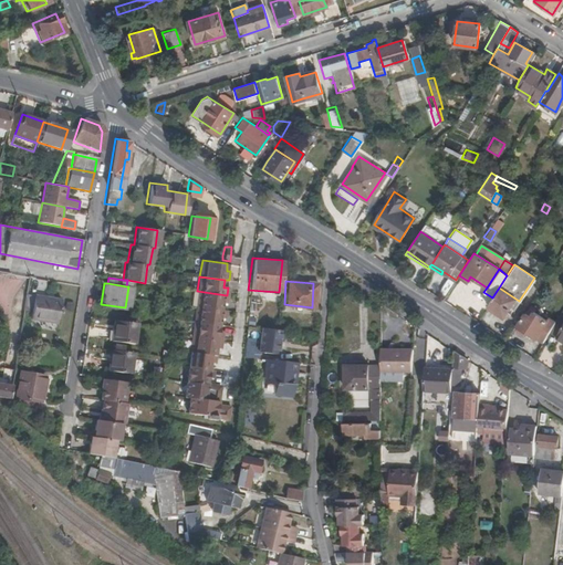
[(519,301),(499,288),(492,297),(487,306),(502,317),(509,307),(513,310),(519,301)]
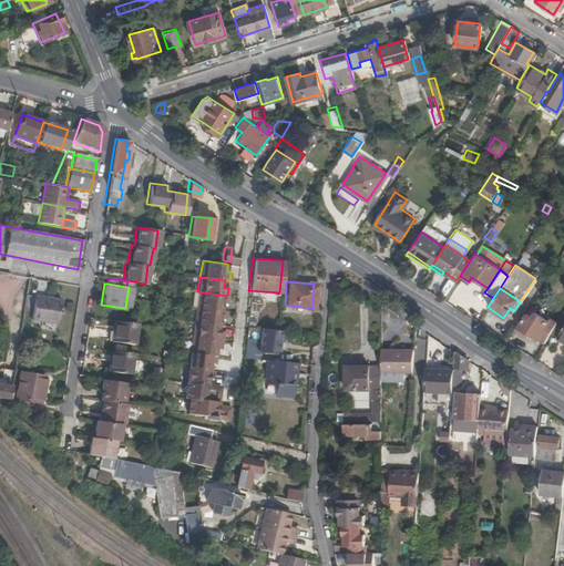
[(197,291),(195,307),(221,311),(222,304),(226,304),(227,296),(197,291)]
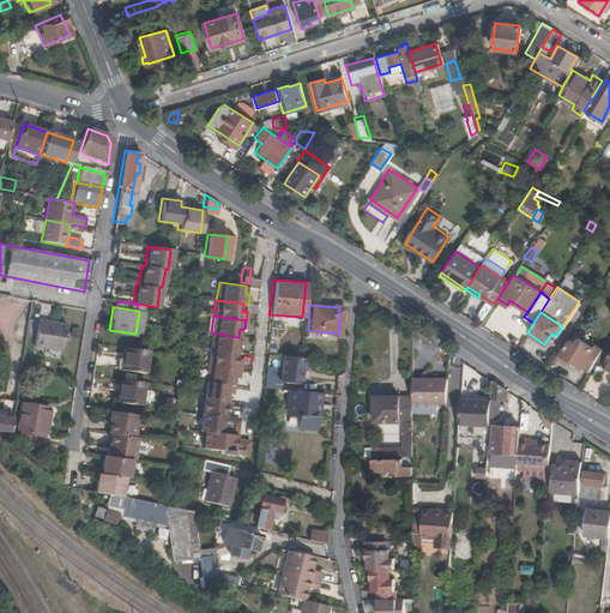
[(64,326),(26,319),(23,337),(31,338),(31,347),(60,350),(64,326)]
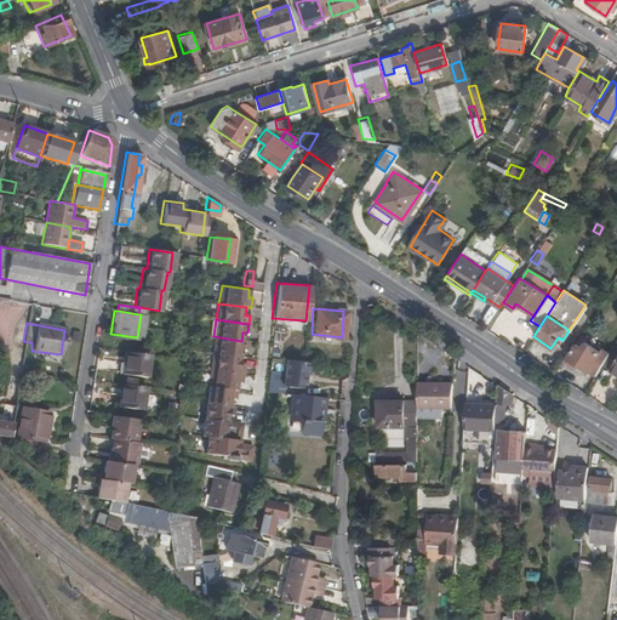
[(177,337),(187,339),(188,329),(186,329),(186,323),(180,323),(177,337)]
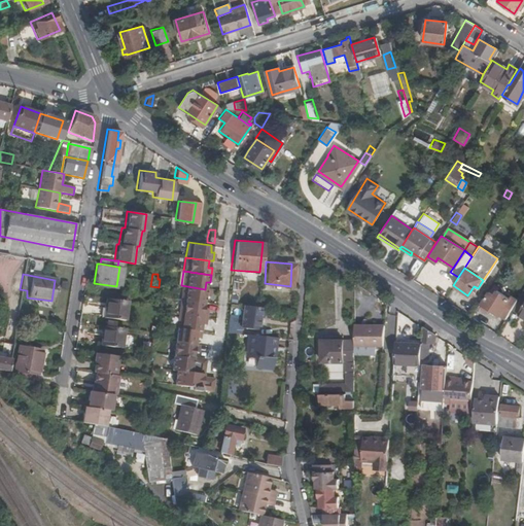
[(181,285),(180,301),(203,303),(204,296),(208,296),(209,289),(205,289),(181,285)]
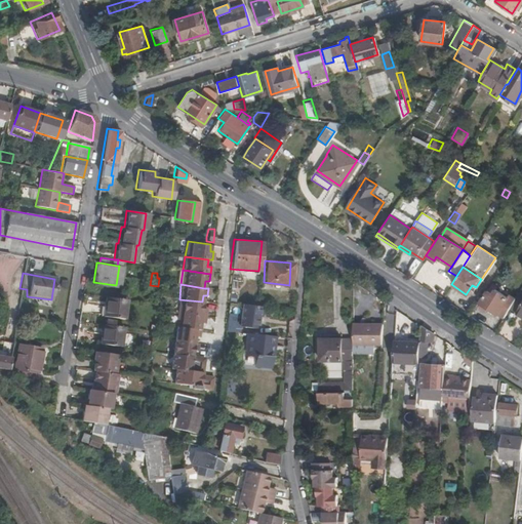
[(479,303),(503,317),(508,308),(512,301),(506,298),(493,289),(491,294),(486,290),(479,303)]
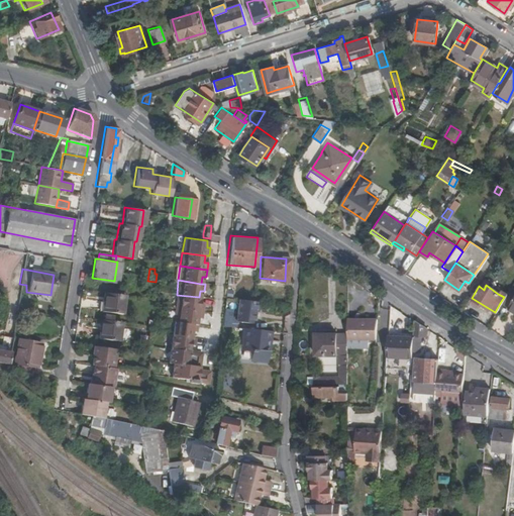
[(507,307),(513,294),(513,288),(510,286),(504,297),(500,303),(507,307)]
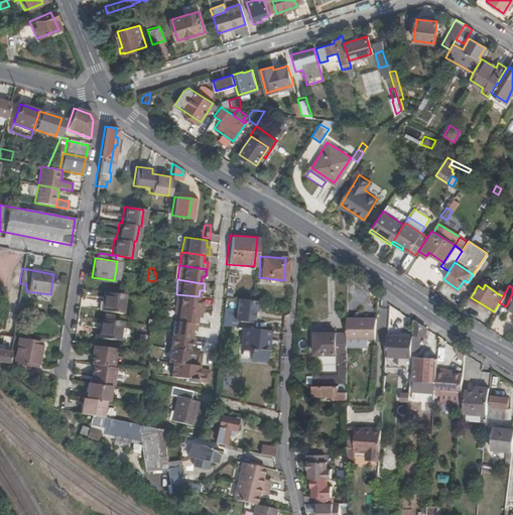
[(120,294),(100,291),(97,310),(117,313),(120,294)]
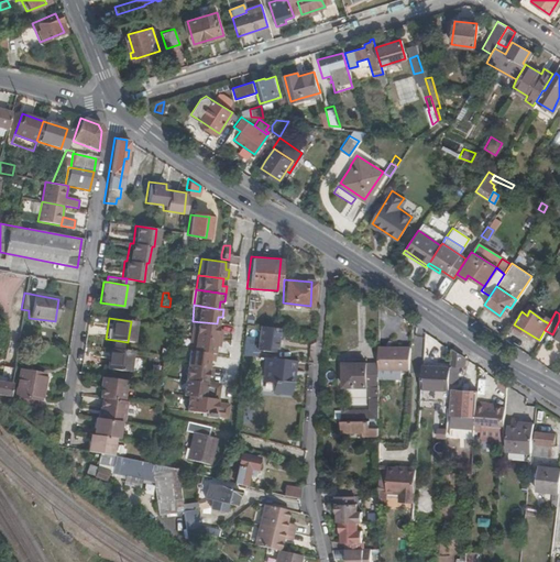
[(193,321),(190,335),(219,339),(220,331),(216,331),(217,323),(193,321)]
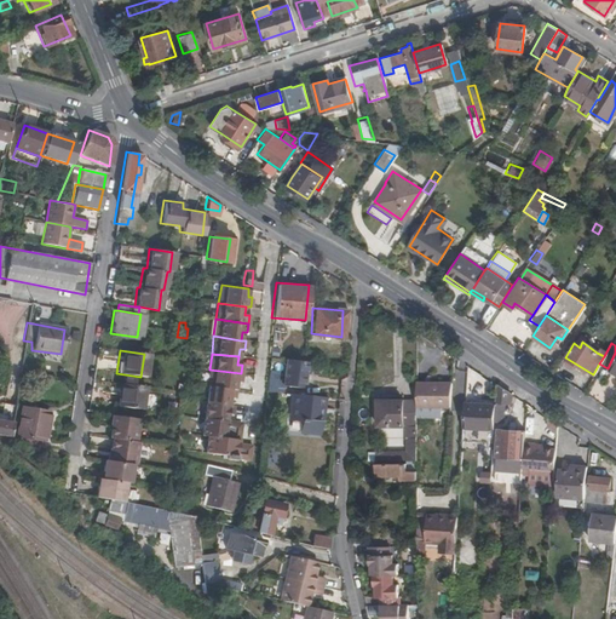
[(301,387),(303,360),(285,359),(281,384),(301,387)]
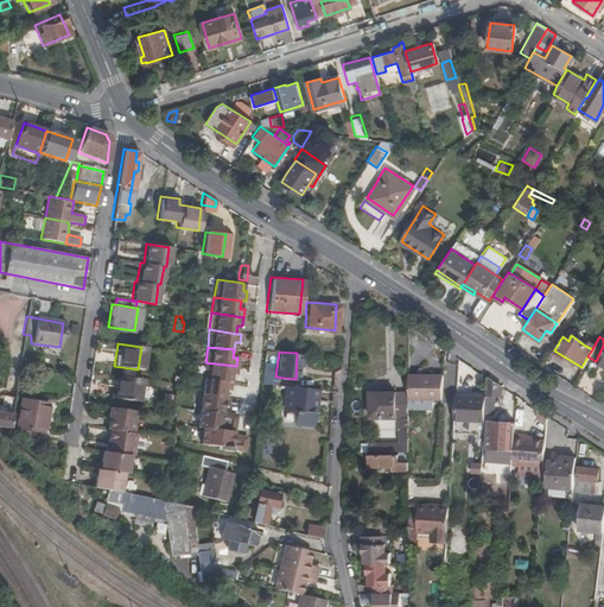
[(205,362),(203,379),(229,383),(230,375),(235,375),(236,366),(205,362)]
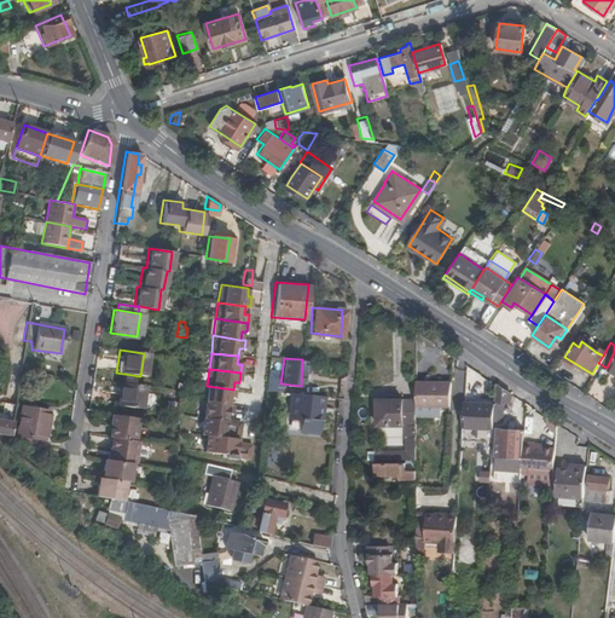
[(447,404),(448,380),(413,377),(413,398),(413,413),(437,414),(437,403),(447,404)]
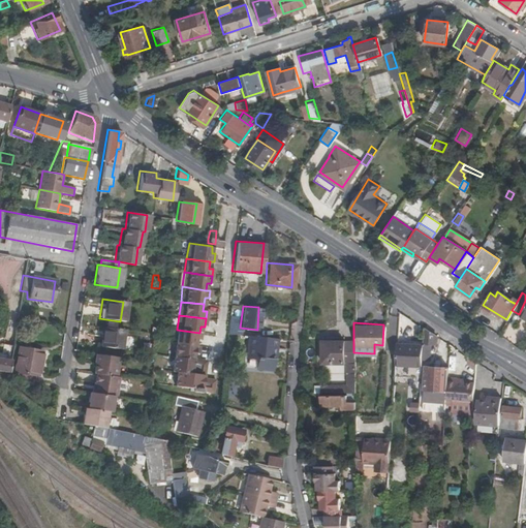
[(118,328),(98,324),(95,344),(115,347),(118,328)]
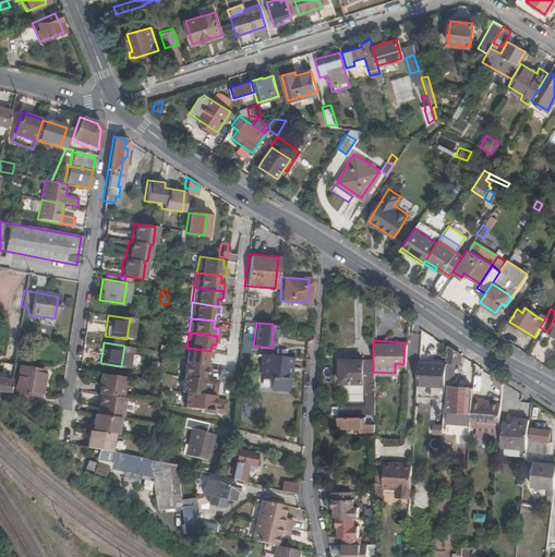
[(239,342),(238,351),(252,352),(252,343),(239,342)]
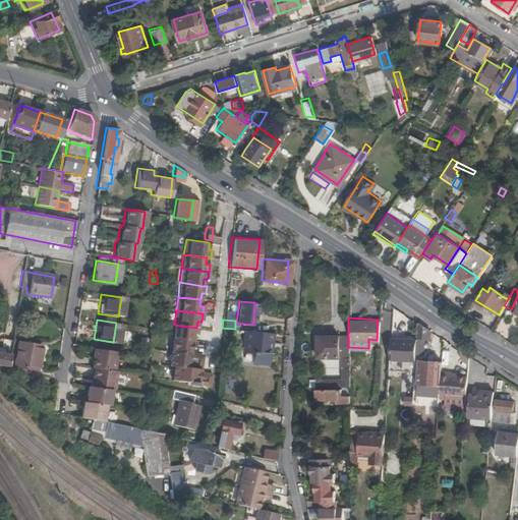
[(427,338),(427,330),(415,322),(414,340),(413,352),(421,353),(422,338),(427,338)]
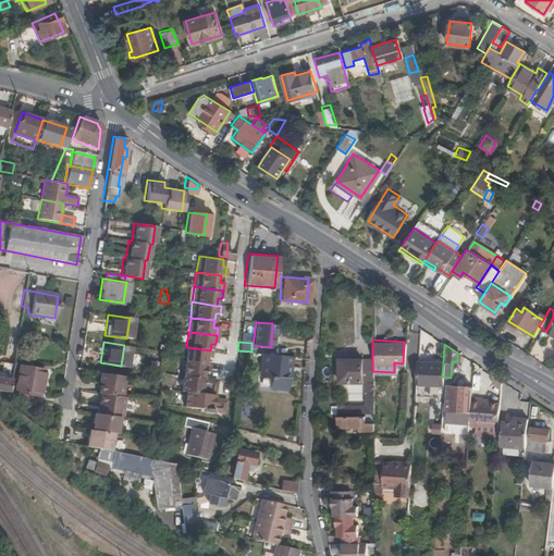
[(186,347),(184,361),(205,365),(205,358),(209,358),(210,350),(186,347)]
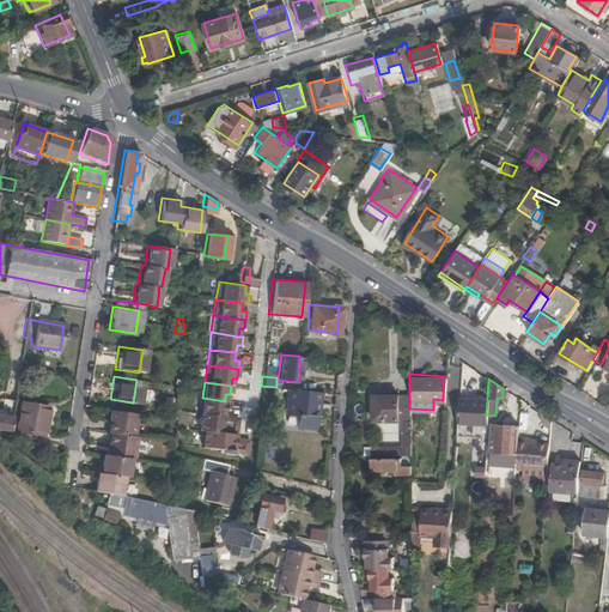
[(315,401),(316,391),(286,387),(284,399),(286,399),(285,412),(293,413),(299,414),(298,425),(315,428),(317,403),(315,401)]
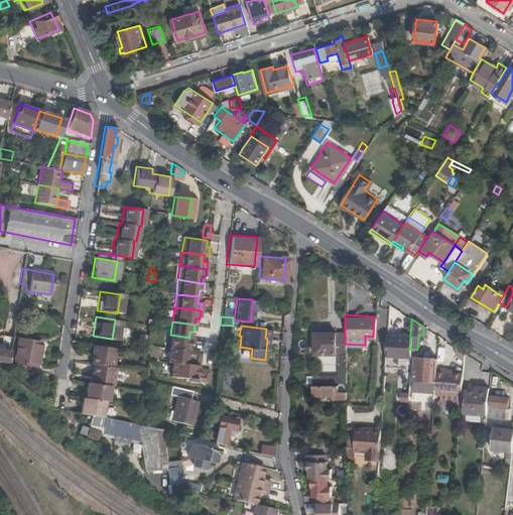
[(0,362),(6,363),(7,360),(11,334),(10,334),(10,331),(6,331),(6,333),(2,333),(0,344),(0,362)]
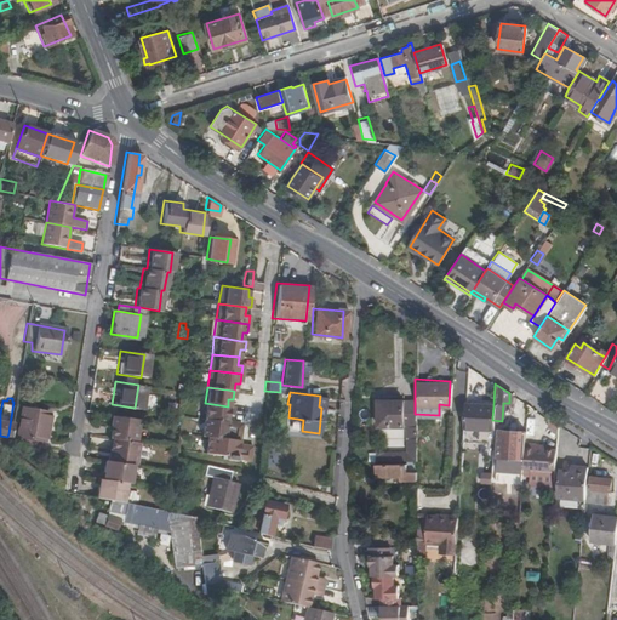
[(401,425),(401,399),(376,399),(376,425),(401,425)]
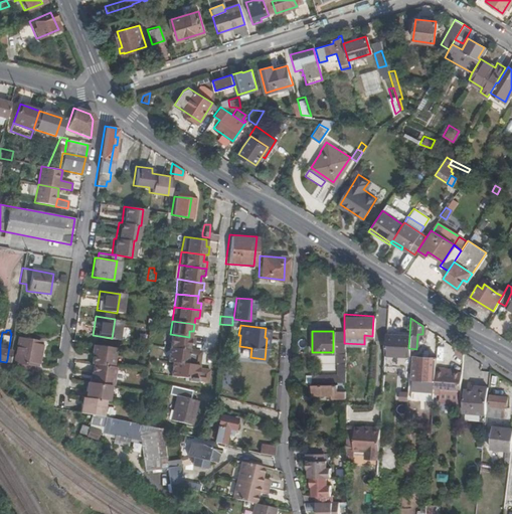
[(344,343),(344,331),(333,331),(333,352),(336,352),(335,362),(344,362),(344,343)]
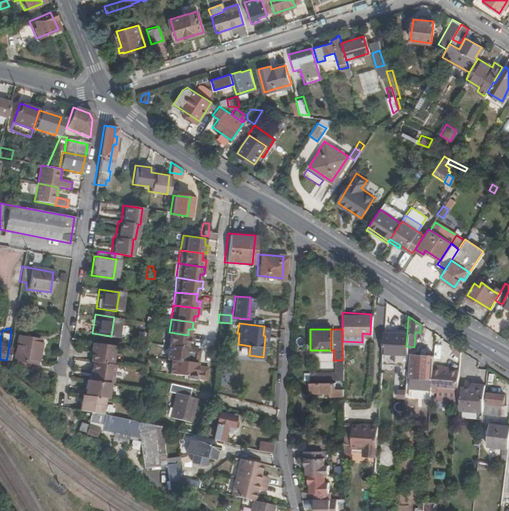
[(169,332),(167,346),(186,349),(187,343),(191,343),(191,335),(188,335),(169,332)]
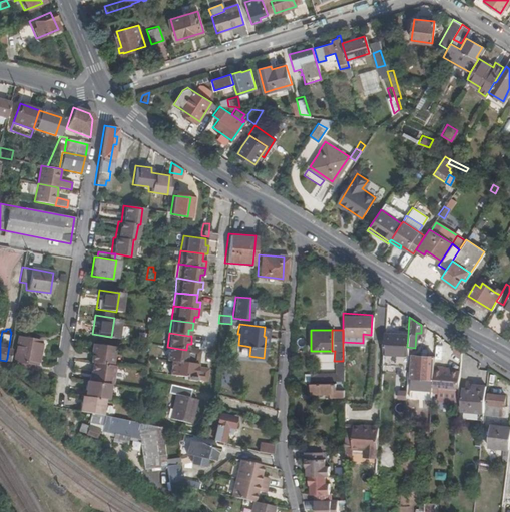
[(406,367),(407,347),(408,335),(384,333),(382,354),(395,355),(395,367),(406,367)]
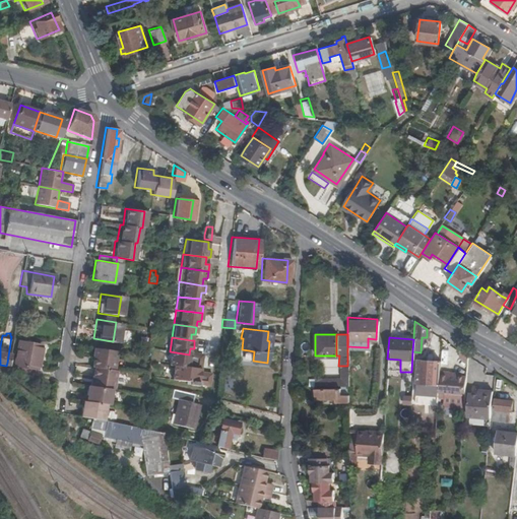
[(6,366),(5,371),(35,377),(39,345),(15,342),(12,364),(7,363),(6,366)]
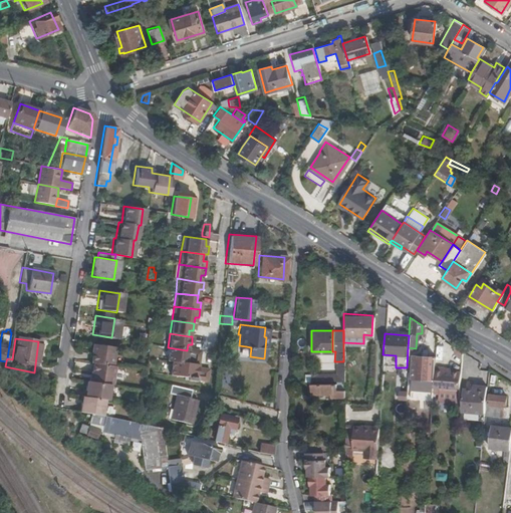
[(114,347),(93,344),(90,361),(93,362),(111,365),(114,347)]
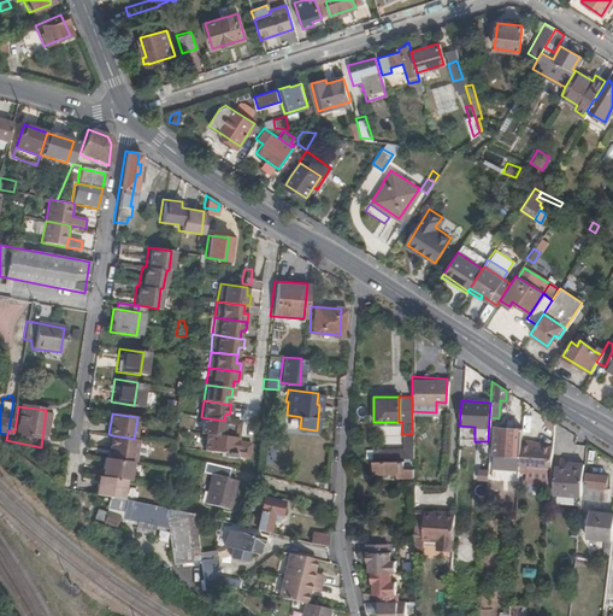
[(224,421),(201,417),(199,435),(205,435),(202,452),(223,455),(223,458),(234,459),(234,457),(246,459),(248,446),(235,445),(239,423),(224,421)]
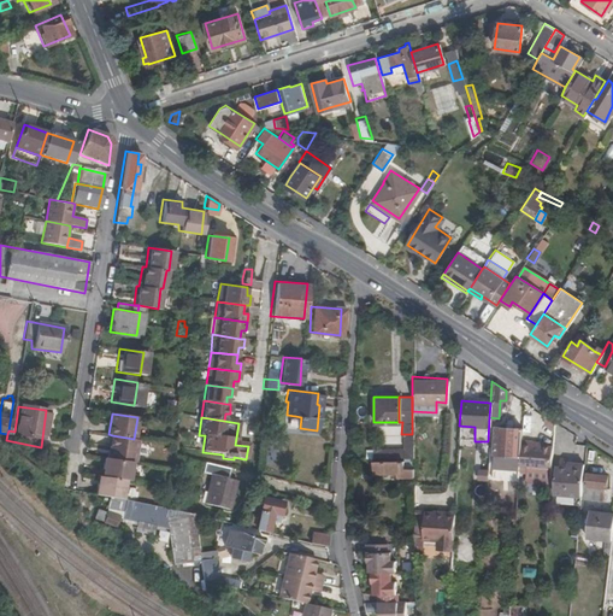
[(518,455),(519,440),(520,427),(518,427),(518,423),(510,423),(510,427),(495,426),(493,456),(497,456),(497,453),(508,453),(518,455)]
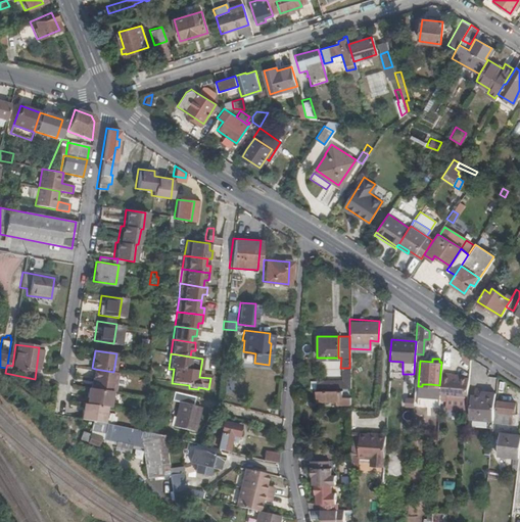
[(316,380),(315,387),(349,387),(349,368),(340,368),(341,375),(342,377),(342,380),(316,380)]
